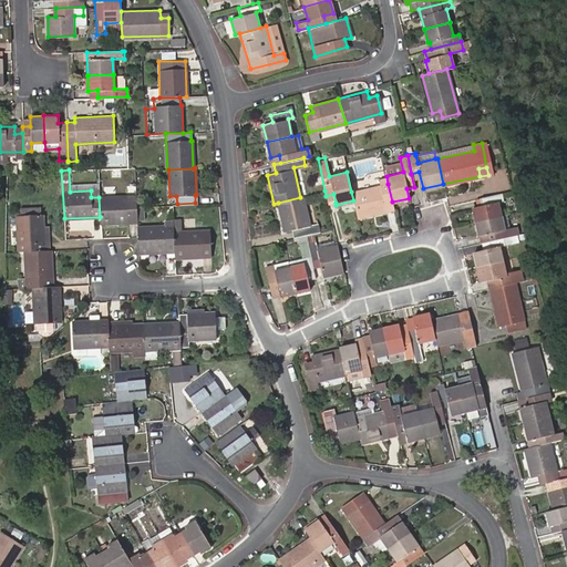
[(351,192),(353,200),(357,217),(385,210),(384,204),(392,202),(388,184),(351,192)]
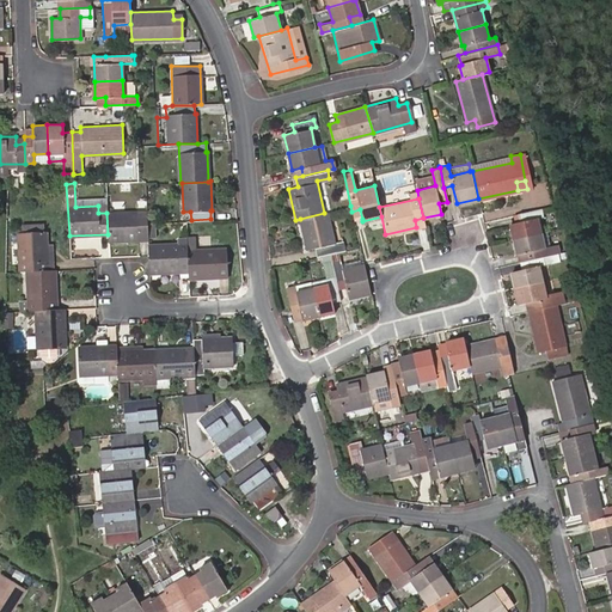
[(106,213),(108,234),(109,242),(147,239),(147,233),(147,222),(146,208),(136,208),(136,212),(106,213)]
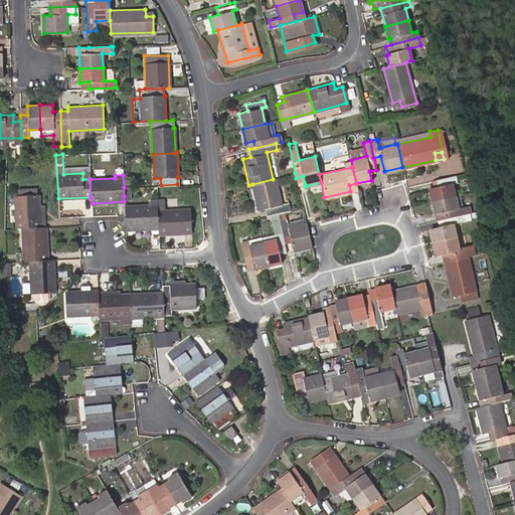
[(432,200),(455,195),(452,183),(456,182),(455,175),(435,179),(437,187),(430,188),(432,200)]
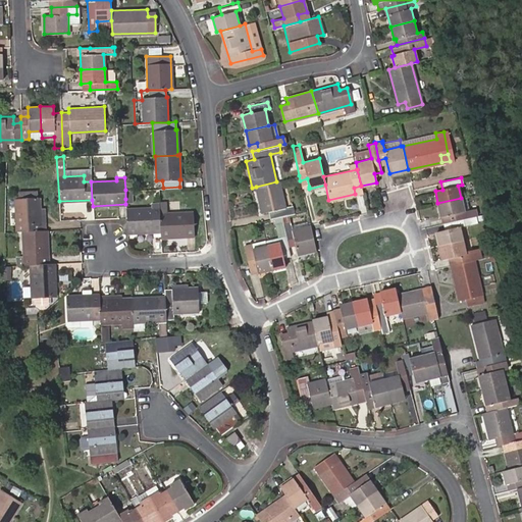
[(307,178),(300,180),(302,189),(309,187),(307,178)]
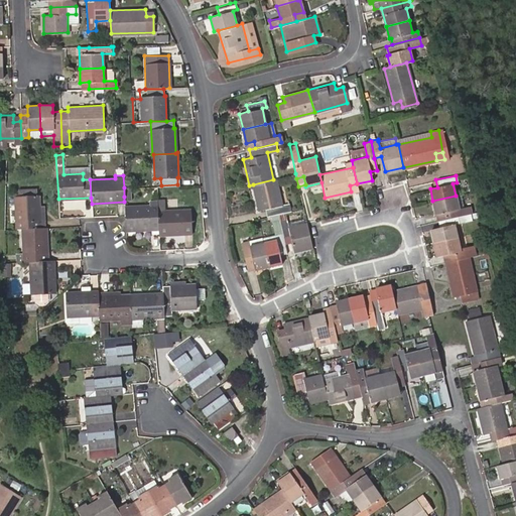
[(273,179),(253,184),(259,210),(265,209),(267,216),(270,216),(271,216),(277,214),(285,212),(290,211),(289,203),(282,204),(276,178),(273,179)]
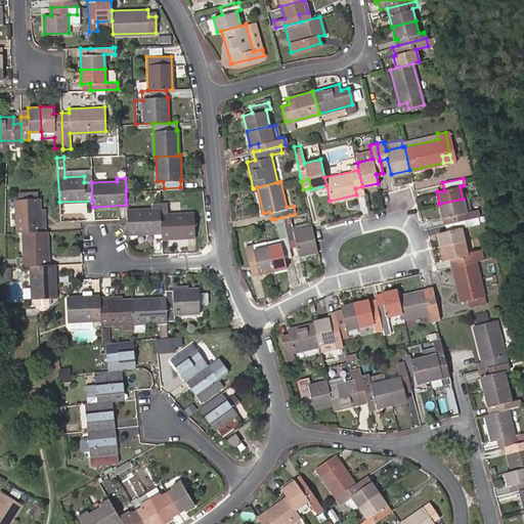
[(23,231),(40,230),(40,223),(41,224),(40,199),(37,199),(17,200),(14,200),(16,224),(23,224),(23,231)]
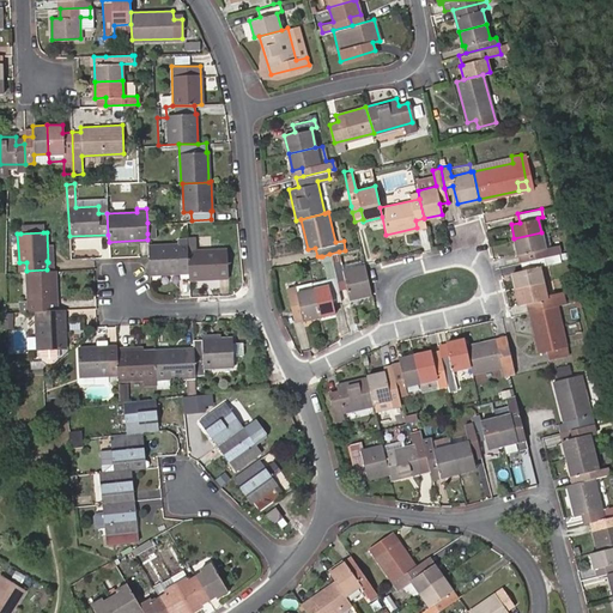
[(541,232),(514,238),(517,253),(527,252),(529,260),(558,254),(559,254),(557,244),(545,247),(541,232)]
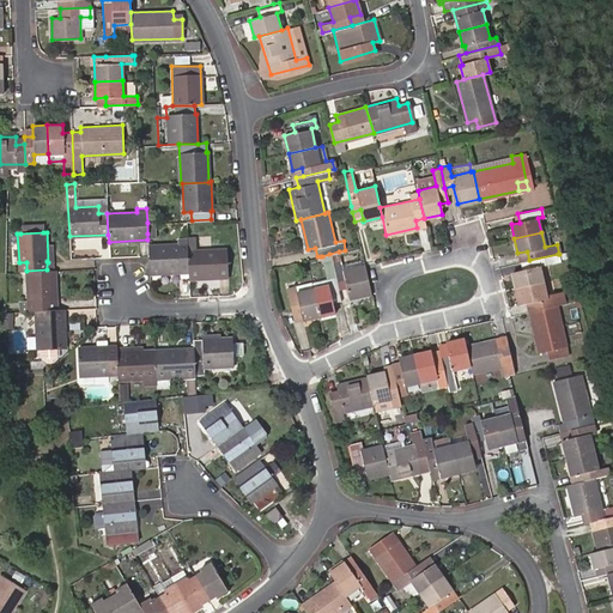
[(147,244),(150,273),(188,272),(186,238),(176,238),(176,243),(147,244)]
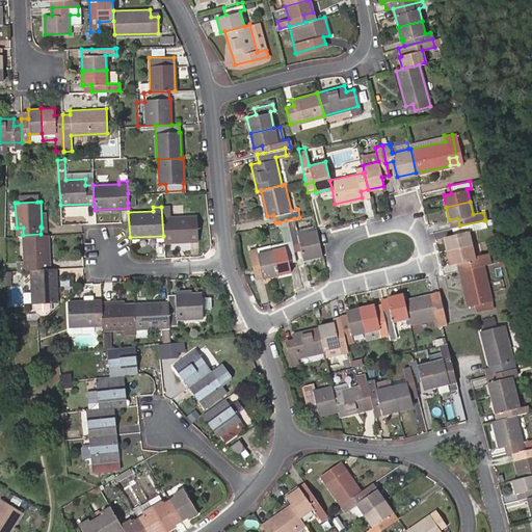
[(162,217),(163,236),(163,242),(197,240),(196,216),(162,217)]
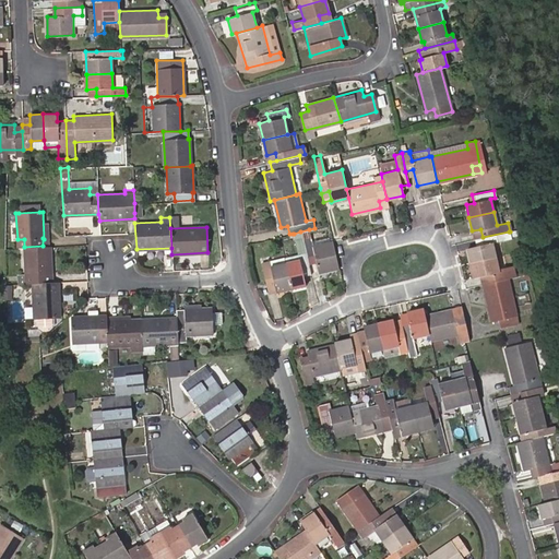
[(337,268),(332,241),(330,241),(313,246),(311,239),(309,229),(300,232),(308,263),(317,262),(319,272),(337,268)]
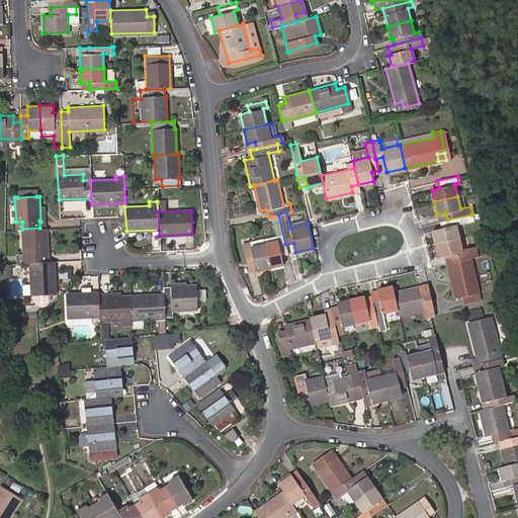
[(272,217),(271,217),(275,235),(276,241),(265,243),(264,244),(269,267),(282,264),(280,255),(287,254),(285,244),(278,214),(272,217)]
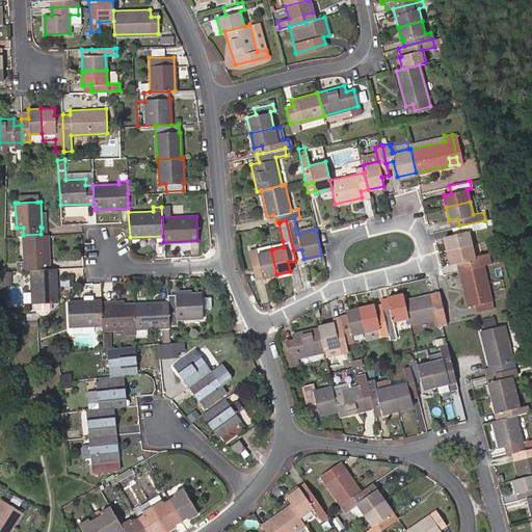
[(484,220),(459,225),(452,227),(454,234),(445,236),(448,249),(471,244),(468,232),(485,227),(484,220)]
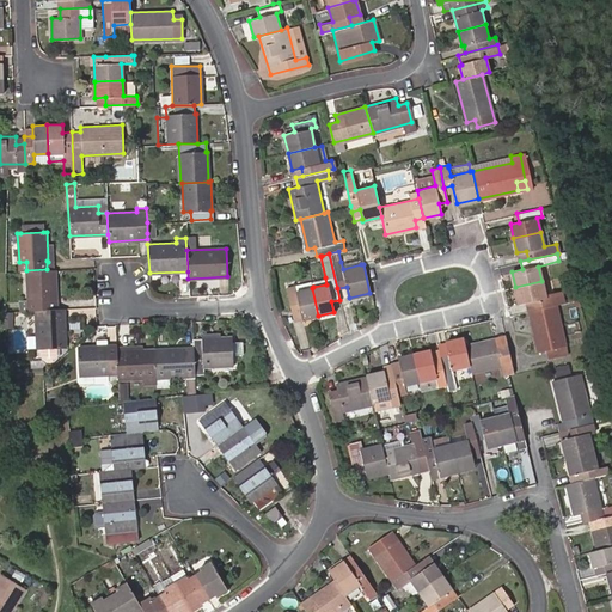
[(343,269),(361,264),(359,258),(341,262),(343,269)]
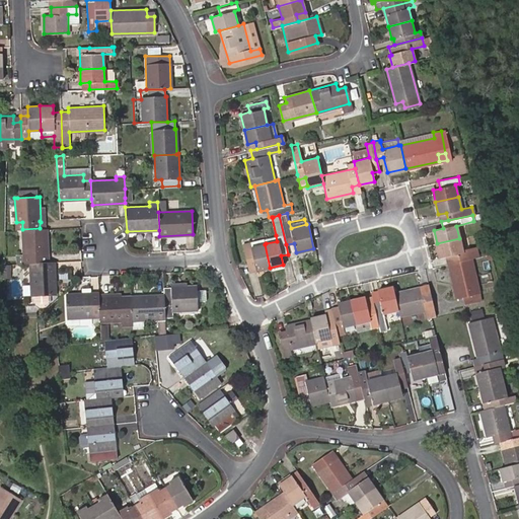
[(40,228),(22,229),(23,255),(29,255),(29,263),(48,262),(47,254),(49,254),(48,237),(47,228),(40,228)]
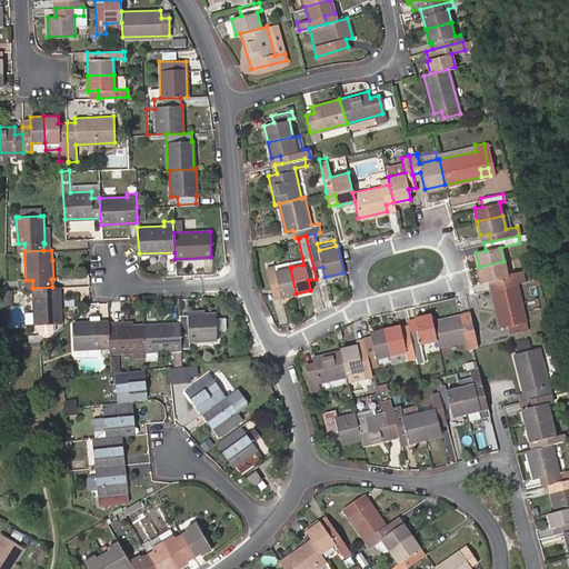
[(289,261),(291,267),(303,265),(302,258),(289,261)]
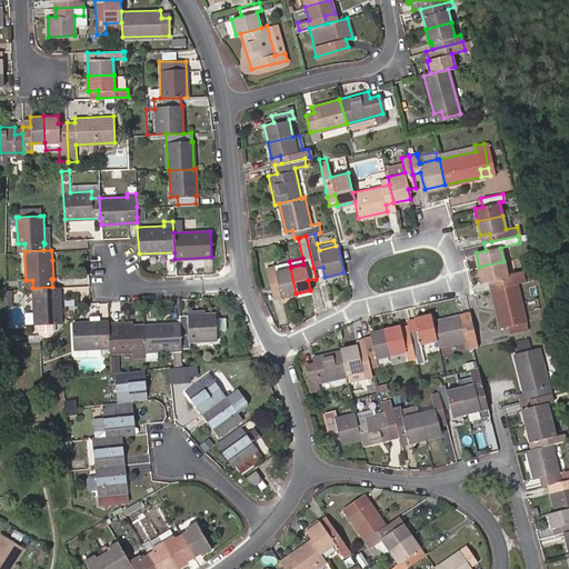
[(276,271),(290,268),(289,261),(273,265),(276,271)]
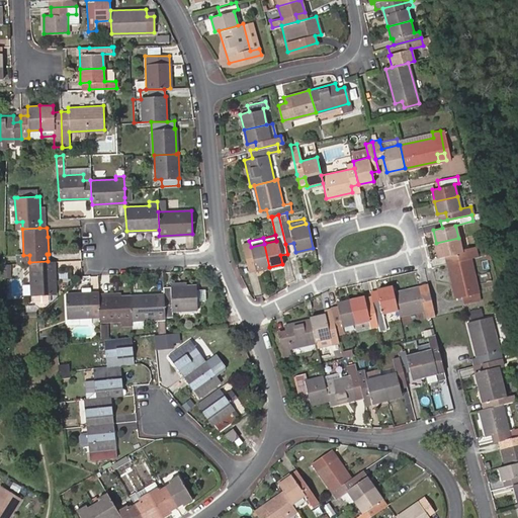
[(458,238),(436,243),(439,257),(447,255),(449,262),(470,257),(478,256),(476,249),(461,252),(458,238)]
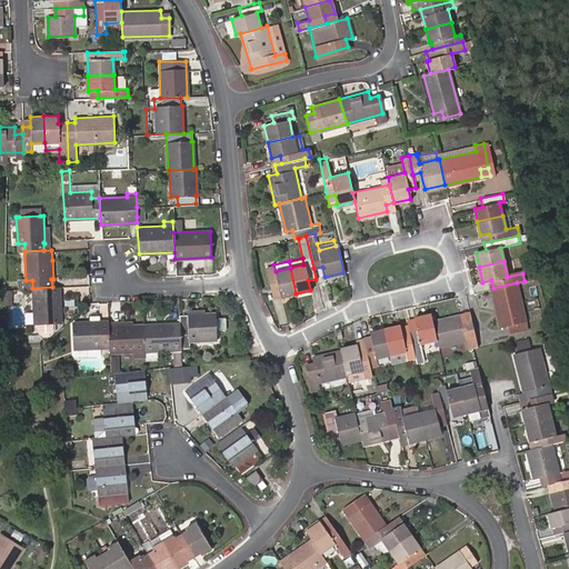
[(276,271),(273,265),(266,267),(273,298),(296,293),(290,268),(276,271)]
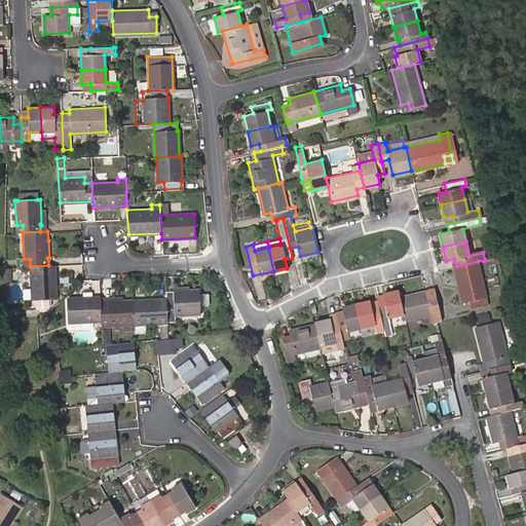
[(487,304),(478,261),(456,266),(453,267),(462,302),(468,301),(471,308),(487,304)]
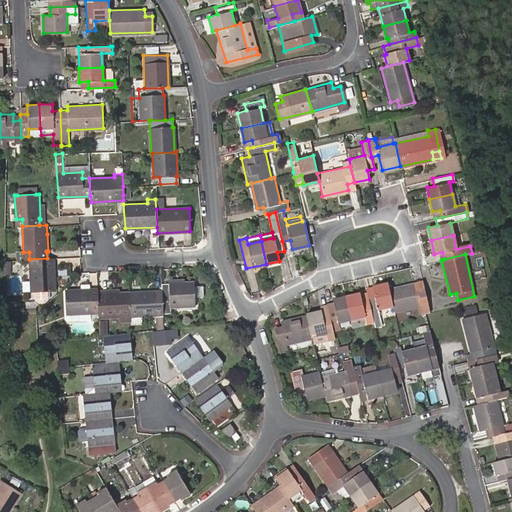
[(47,258),(29,259),(30,291),(35,291),(35,299),(39,302),(44,302),(48,298),(47,290),(55,290),(54,266),(53,266),(53,258),(47,258)]
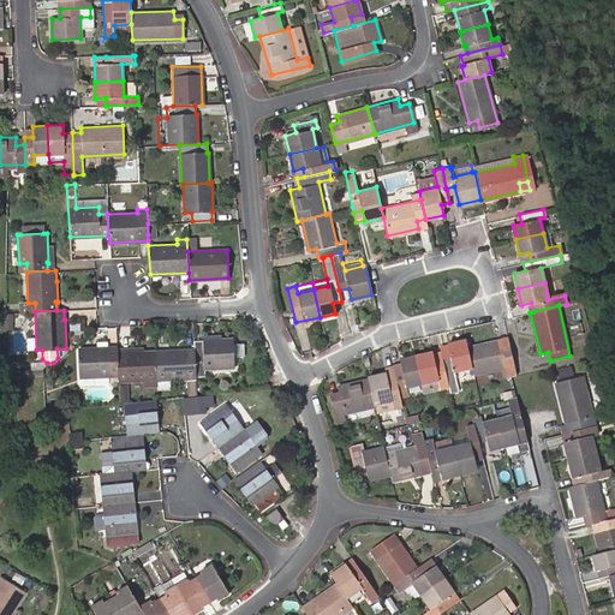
[(193,340),(193,348),(195,371),(196,375),(204,375),(204,369),(233,366),(232,336),(203,338),(203,340),(193,340)]
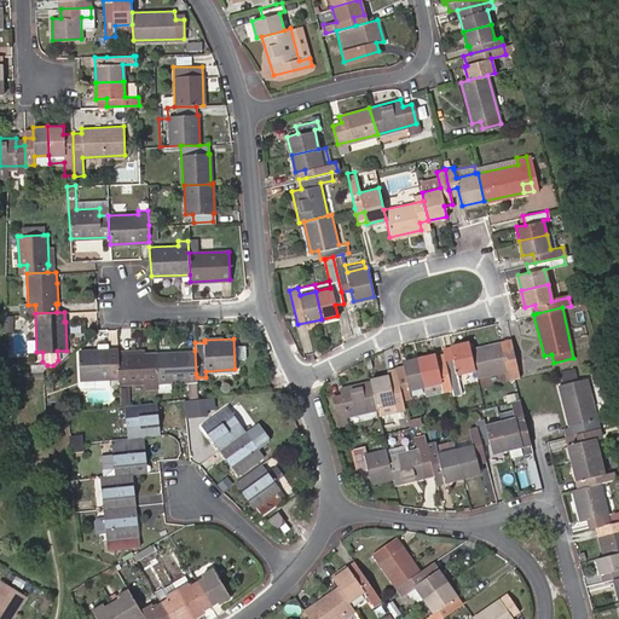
[(469,348),(467,341),(449,346),(452,356),(444,358),(445,363),(450,386),(452,395),(461,393),(456,374),(474,370),(469,348)]
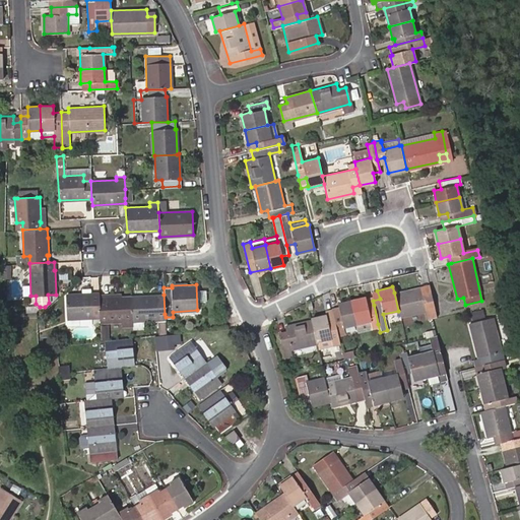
[(434,313),(430,291),(423,294),(420,286),(394,293),(398,311),(400,316),(427,310),(428,314),(434,313)]
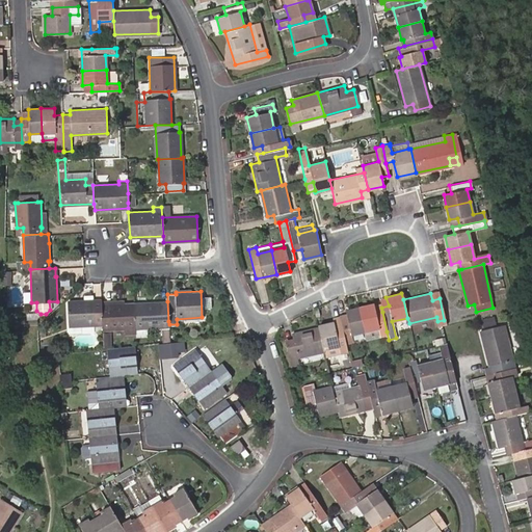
[(379,298),(381,308),(389,306),(386,297),(379,298)]
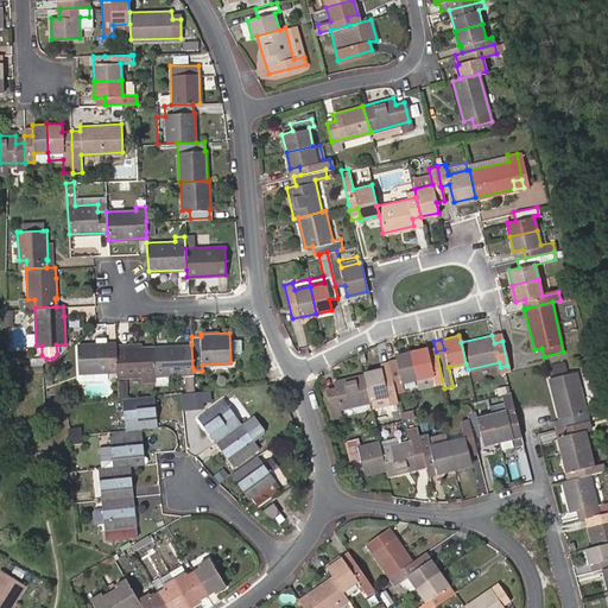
[(107,365),(116,365),(115,349),(115,343),(107,343),(107,342),(77,343),(78,373),(107,372),(107,365)]
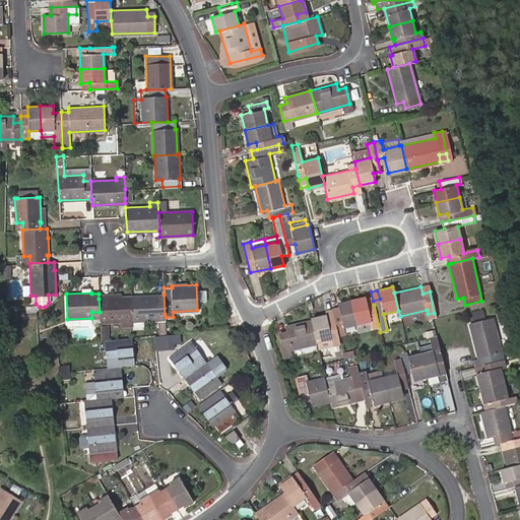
[(155,295),(130,296),(132,321),(156,320),(156,314),(165,314),(164,295),(155,296),(155,295)]
